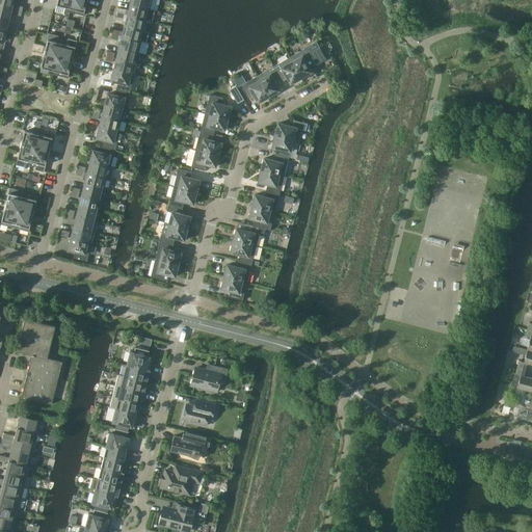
[(0,0),(0,5),(11,8),(14,0),(0,0)]
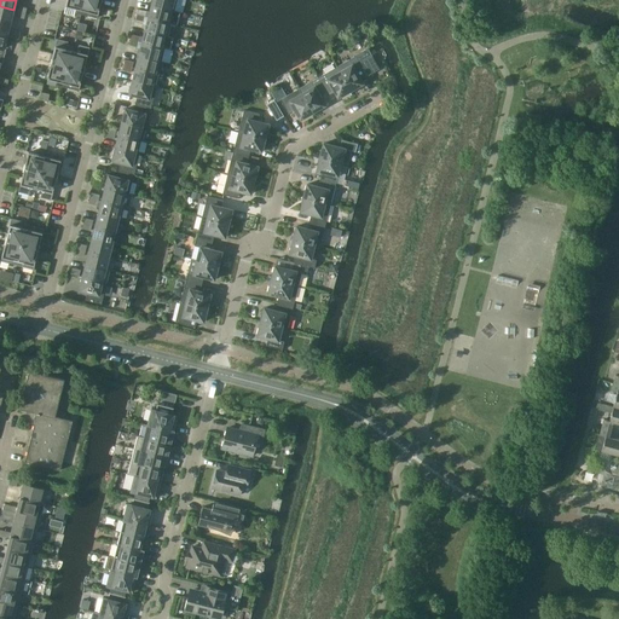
[(81,15),(84,0),(67,0),(64,13),(74,16),(75,12),(76,13),(81,15)]
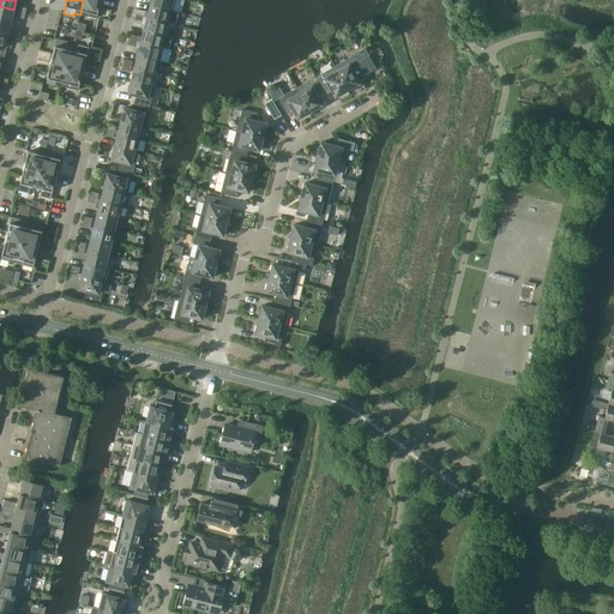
[(96,18),(101,0),(83,0),(80,14),(96,18)]
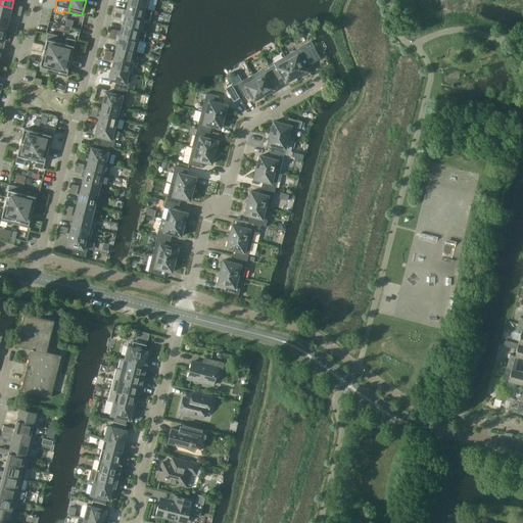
[(129,0),(128,4),(147,9),(149,0),(129,0)]
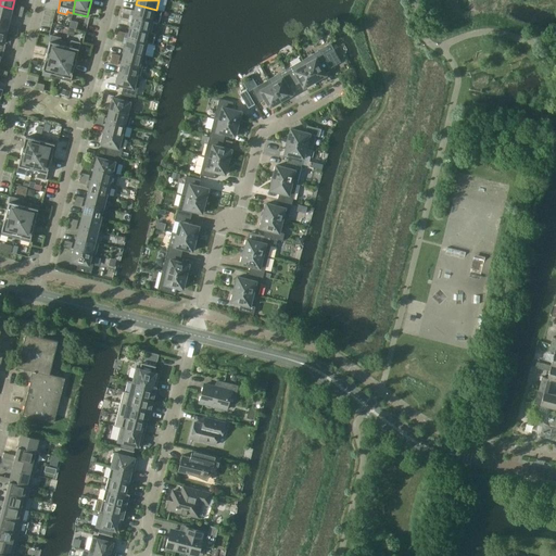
[(162,11),(156,10),(136,4),(135,11),(124,8),(123,13),(130,15),(134,15),(153,21),(159,22),(162,11)]
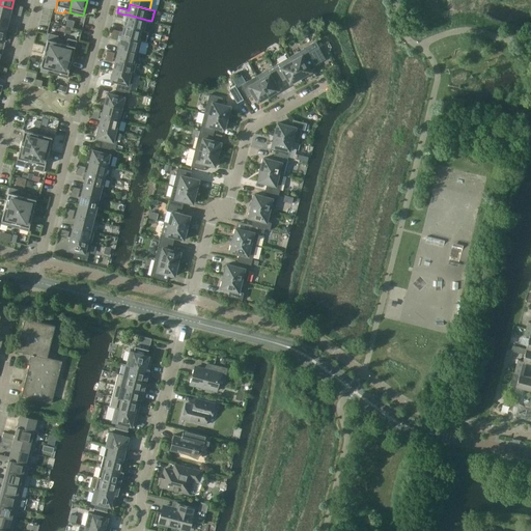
[(0,17),(8,20),(11,8),(0,5),(0,17)]
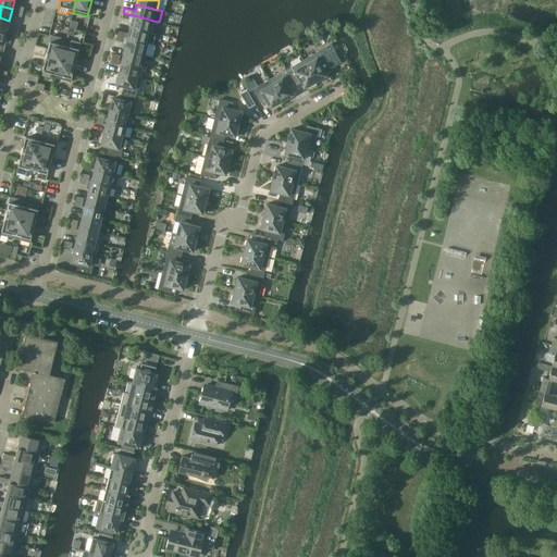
[(151,33),(153,21),(134,15),(131,27),(151,33)]
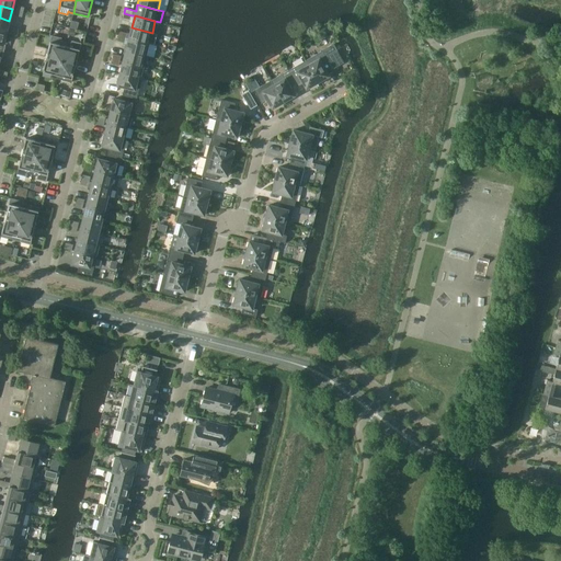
[(9,21),(0,18),(0,30),(7,32),(9,21)]
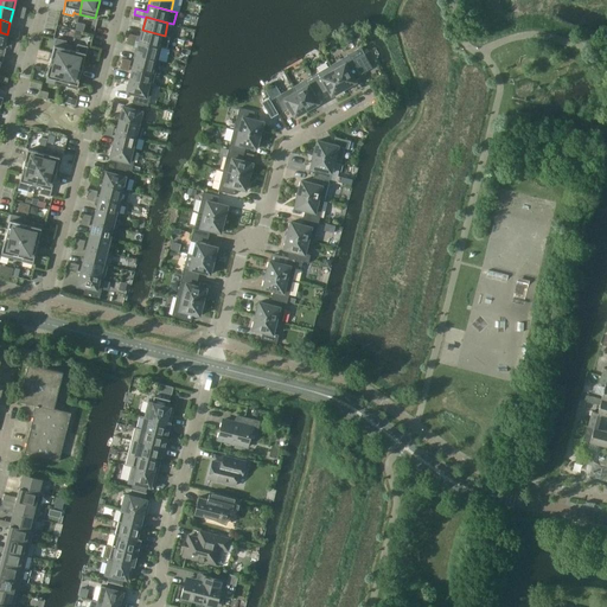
[(161,48),(165,36),(142,30),(139,42),(161,48)]
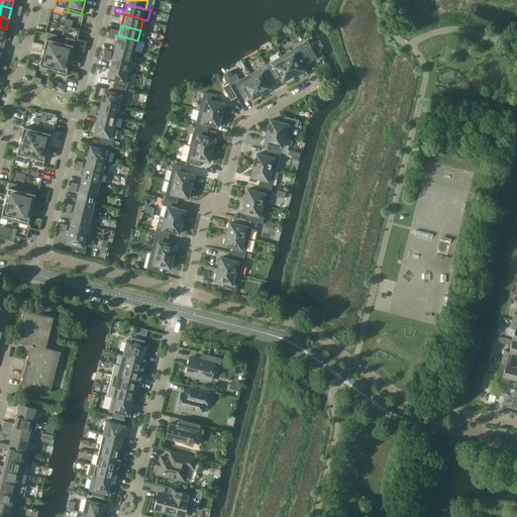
[(57,56),(61,39),(56,37),(57,35),(47,33),(42,53),(57,56)]
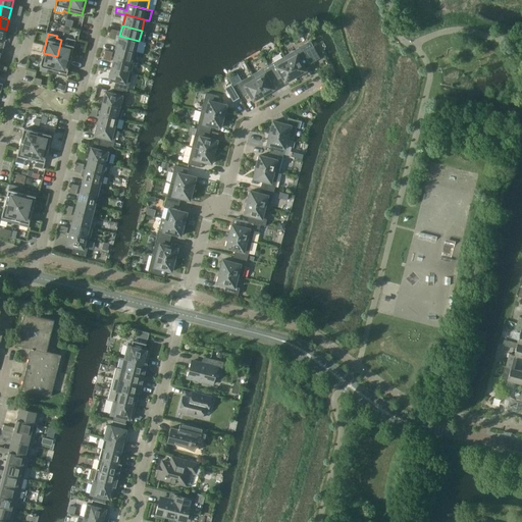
[(139,41),(119,36),(117,47),(136,51),(139,41)]
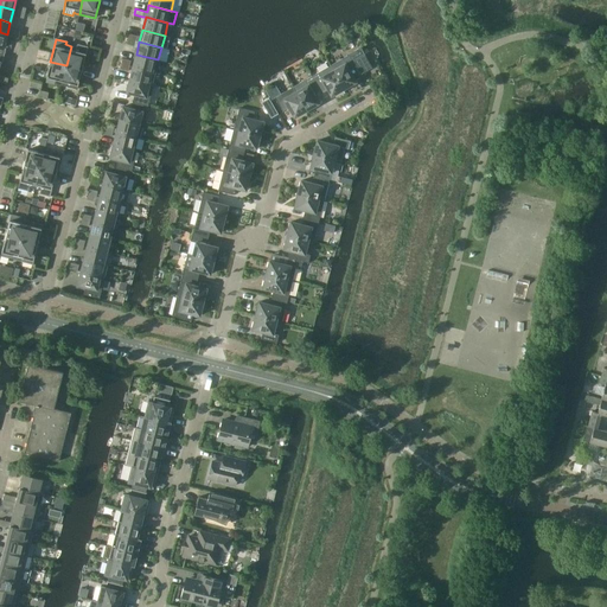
[(77,48),(71,46),(66,65),(82,69),(88,46),(77,44),(77,48)]
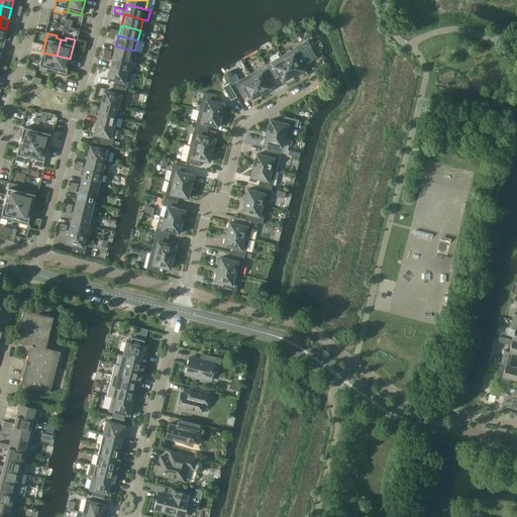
[(134,50),(116,46),(113,57),(132,62),(134,50)]
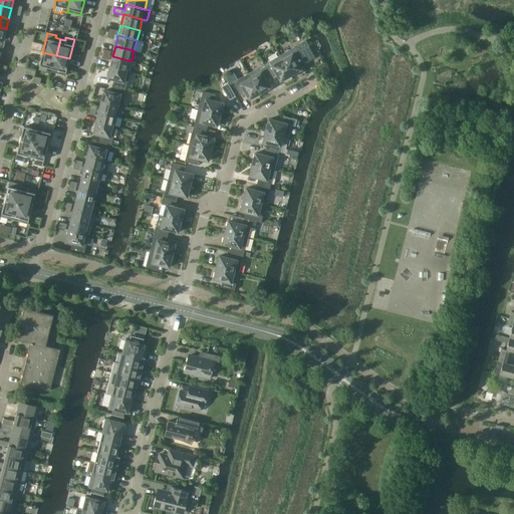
[(298,64),(304,61),(314,55),(309,46),(298,52),(295,46),(279,55),(291,75),(301,69),(298,64)]
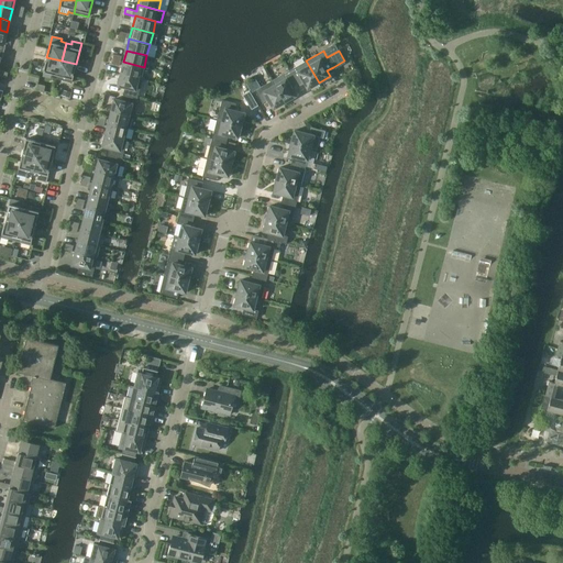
[(57,78),(62,61),(46,57),(43,72),(52,74),(51,77),(57,78)]
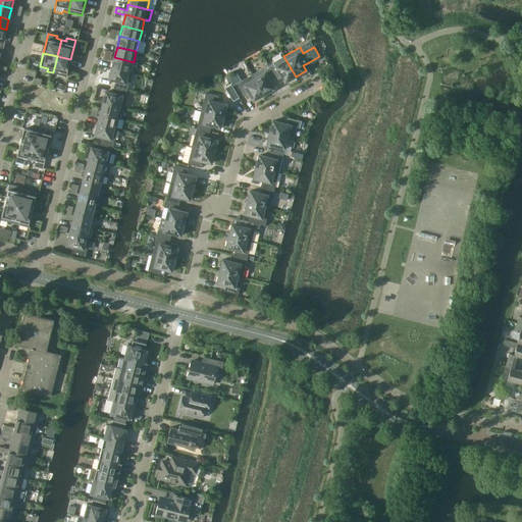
[(66,76),(70,59),(57,56),(53,72),(66,76)]
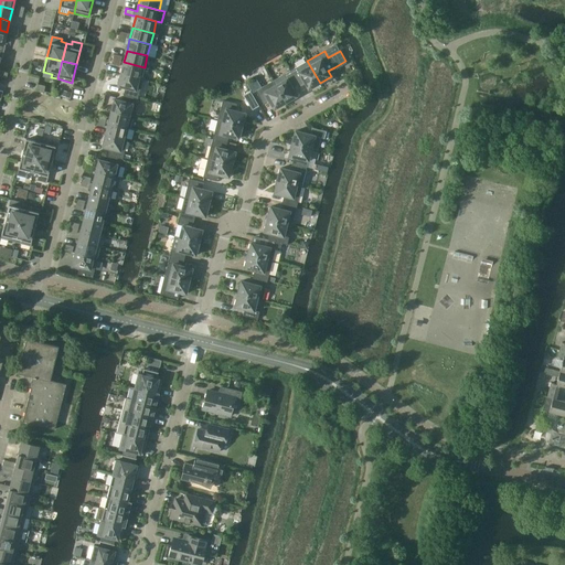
[(320,83),(307,61),(290,71),(298,84),(299,87),(306,84),(309,89),(320,83)]
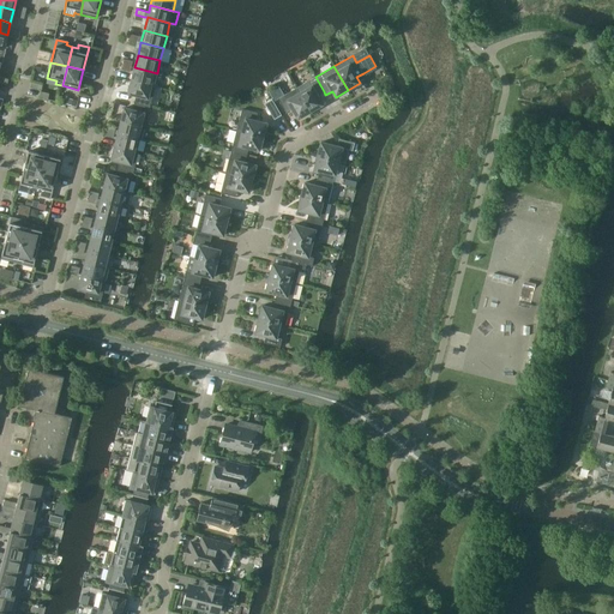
[(157,73),(134,67),(131,80),(154,85),(157,73)]
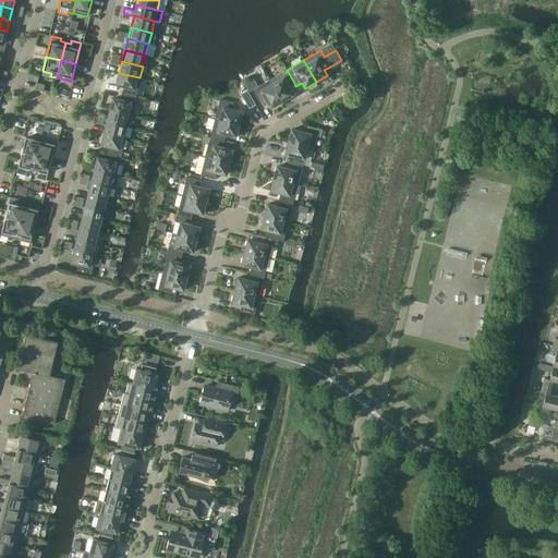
[(295,86),(294,83),(287,70),(269,80),(282,101),(293,95),(290,89),(295,86)]
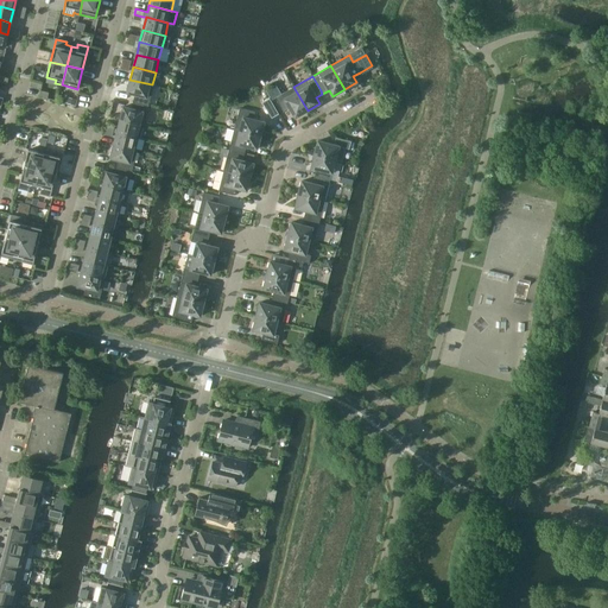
[(152,84),(130,80),(127,93),(134,94),(133,101),(149,106),(153,84),(152,84)]
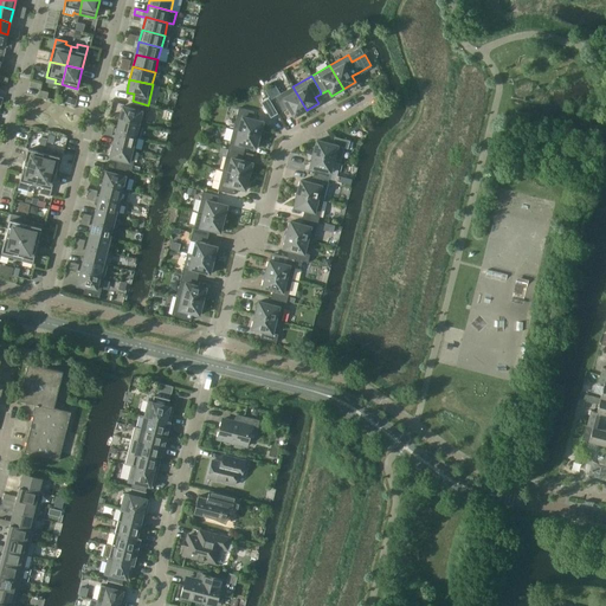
[(294,117),(307,110),(292,86),(295,91),(284,98),(282,92),(275,97),(282,111),(289,108),(294,117)]
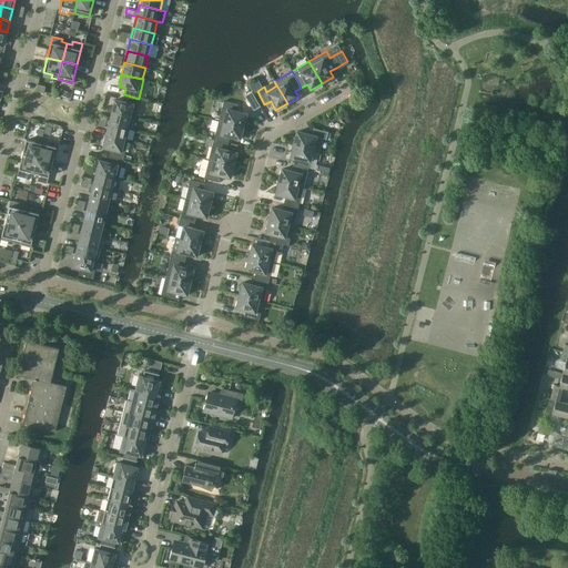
[(134,118),(139,99),(124,94),(122,101),(115,100),(112,112),(134,118)]
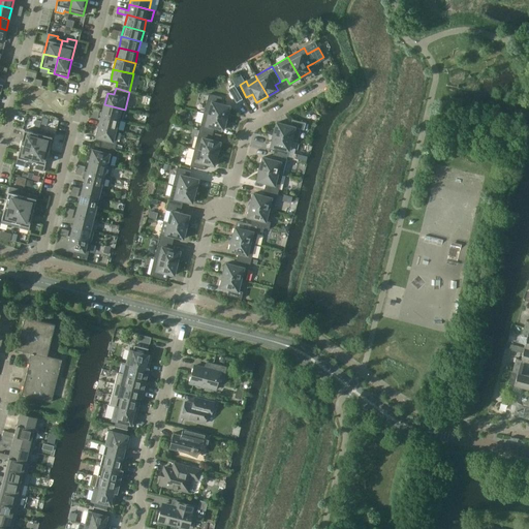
[(209,94),(204,112),(226,118),(229,105),(220,103),(222,97),(209,94)]
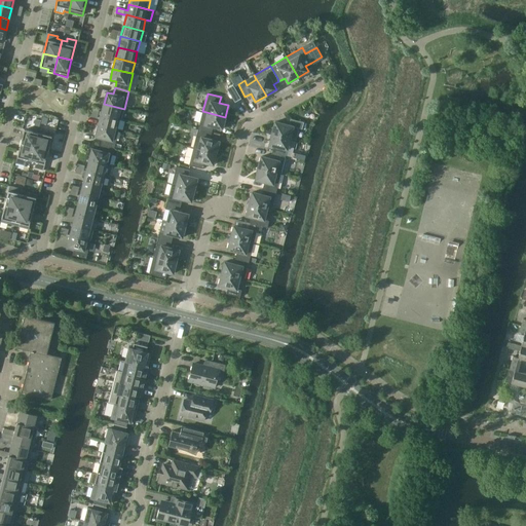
[(121,119),(124,109),(104,104),(101,114),(120,119),(121,119)]
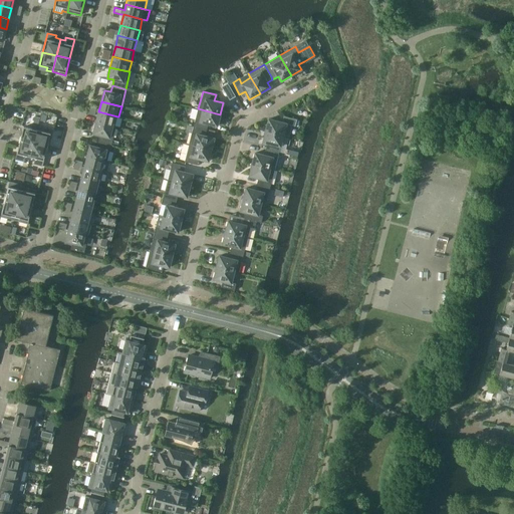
[(217,125),(220,114),(198,108),(194,126),(207,130),(208,123),(217,125)]
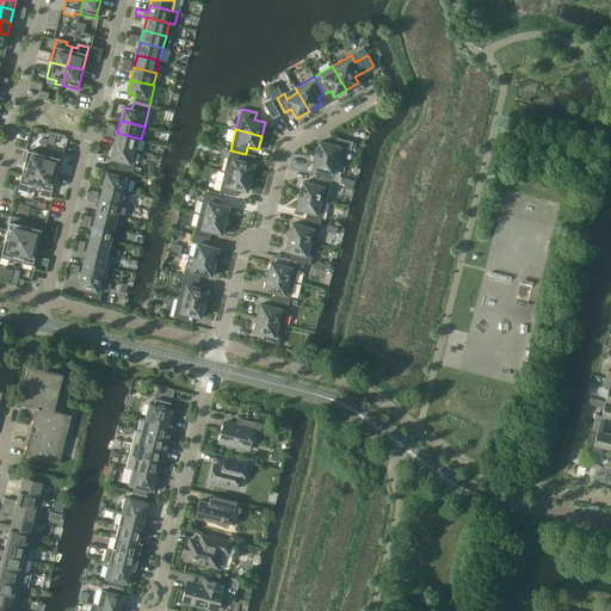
[(140,139),(117,133),(113,146),(136,150),(140,139)]
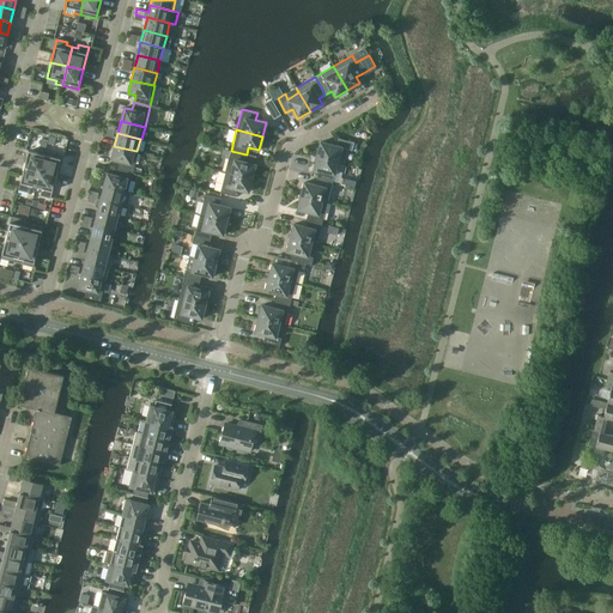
[(321,141),(317,156),(338,161),(341,147),(352,151),(354,143),(338,139),(337,146),(321,141)]
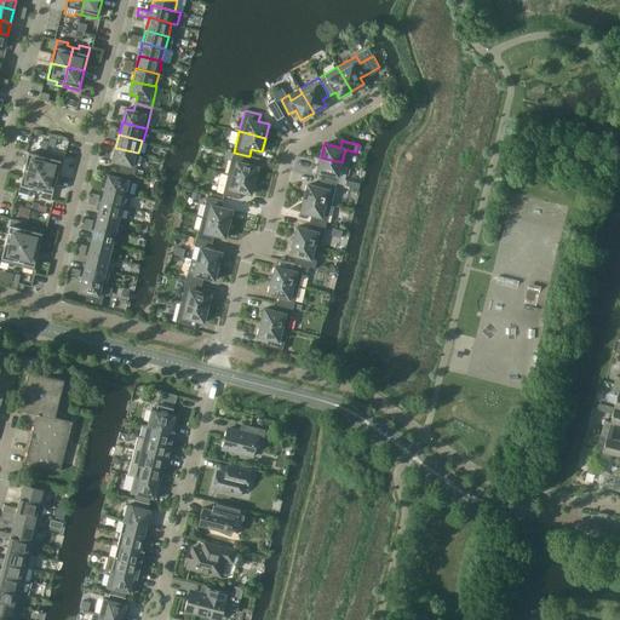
[(139,153),(138,153),(115,148),(113,160),(120,162),(119,170),(135,174),(139,153)]
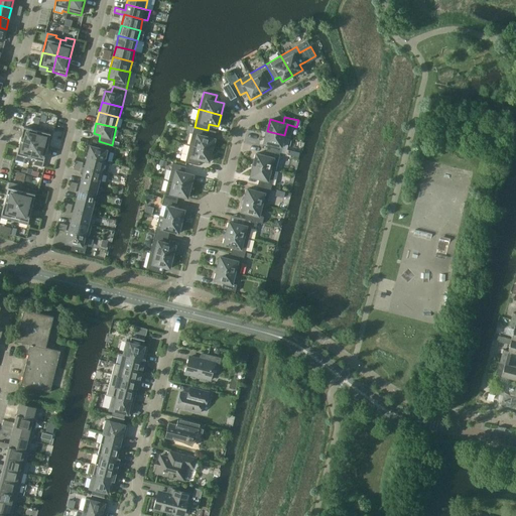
[(208,130),(195,127),(186,125),(185,129),(194,131),(189,144),(212,150),(215,138),(206,136),(208,130)]
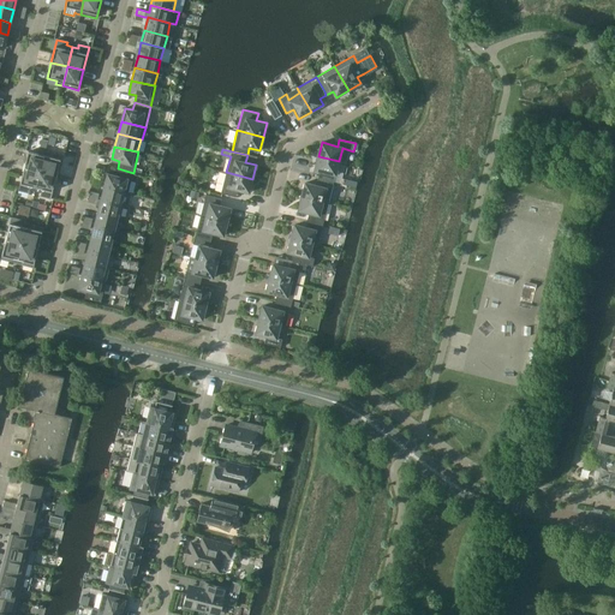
[(40,171),(46,151),(39,150),(39,154),(28,151),(24,167),(40,171)]
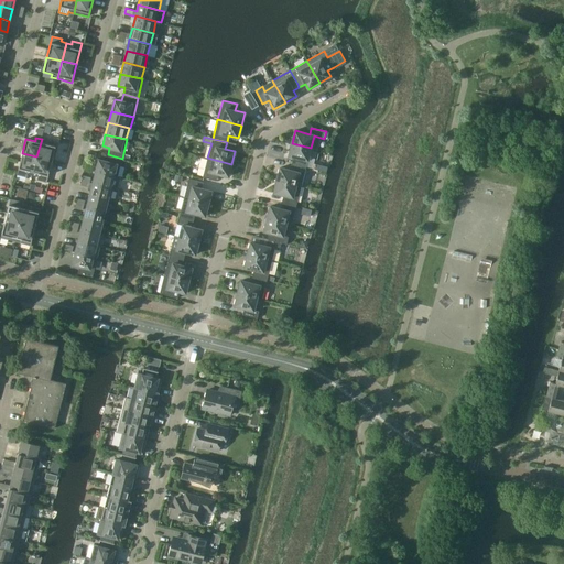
[(47,140),(42,139),(36,156),(52,161),(55,145),(46,143),(47,140)]
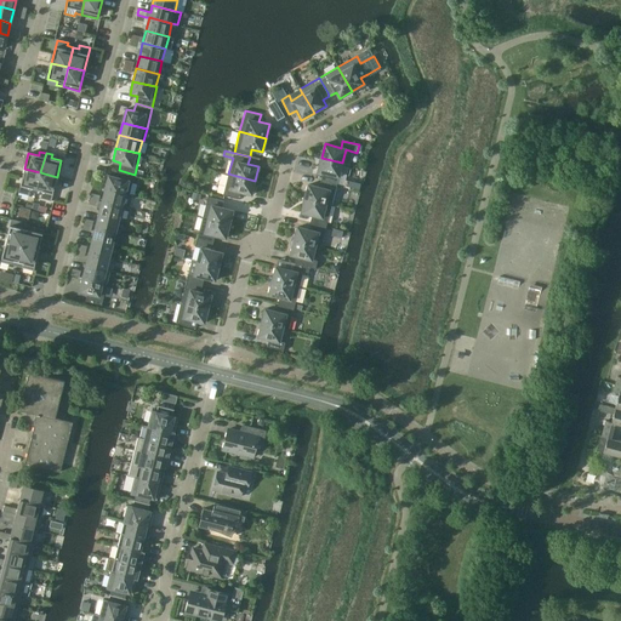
[(337,183),(342,163),(322,158),(318,171),(323,172),(322,180),(337,183)]
